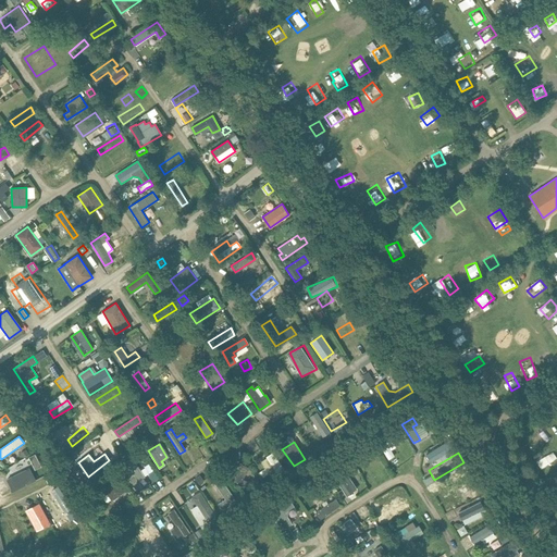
[(284,471),(273,454),(261,461),(272,479),(284,471)]
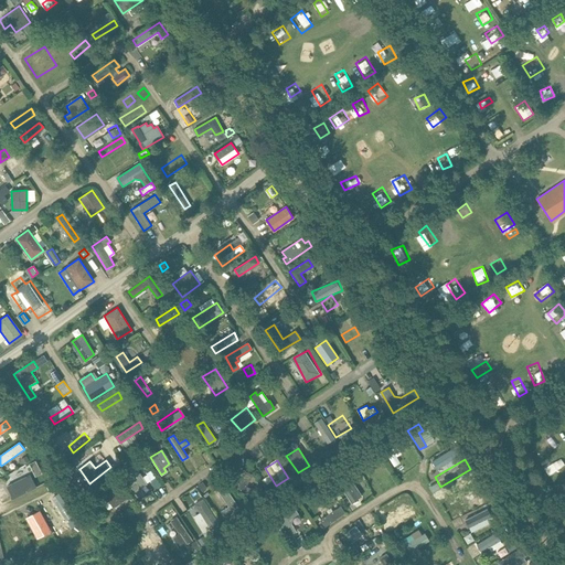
[(42,475),(35,461),(30,465),(35,478),(42,475)]
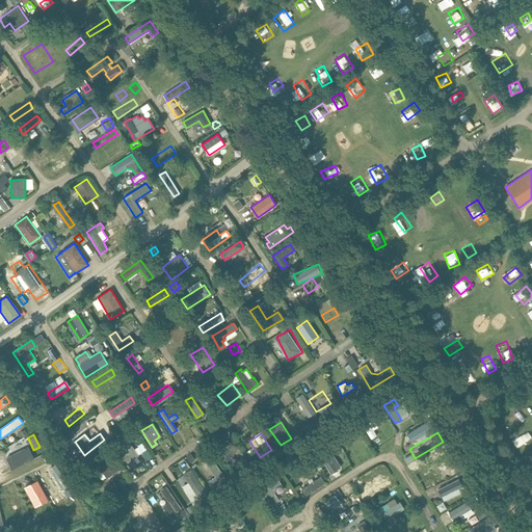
[(132,459),(137,456),(126,437),(115,445),(131,470),(136,467),(132,459)]
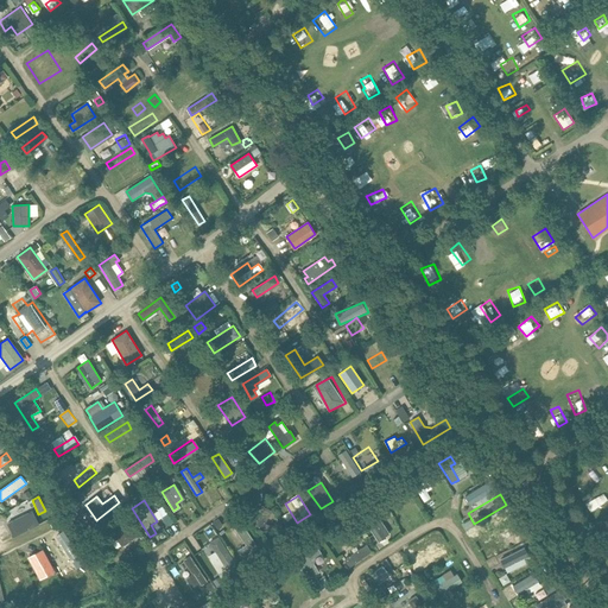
[(398,504),(404,514),(410,511),(404,500),(398,504)]
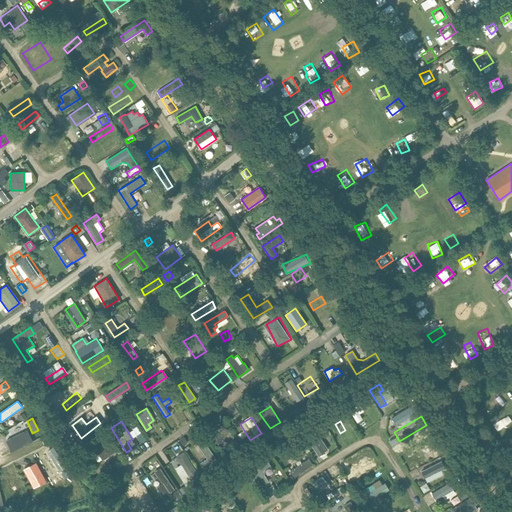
[(228,430),(223,427),(215,444),(226,450),(229,444),(223,441),(228,430)]
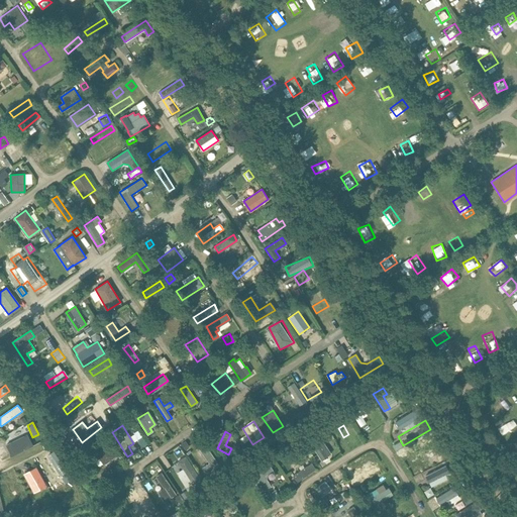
[(12,456),(32,446),(27,435),(6,445),(12,456)]
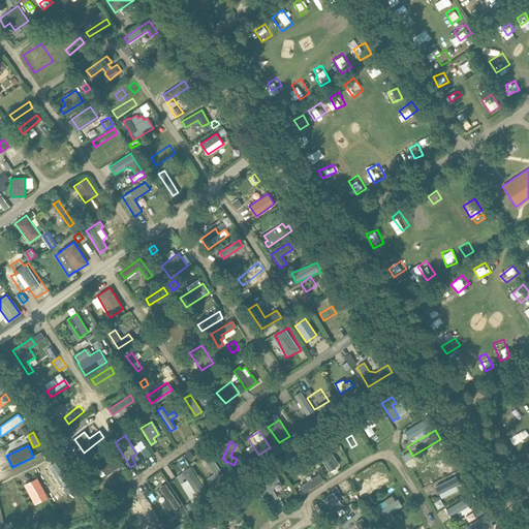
[(94,456),(101,467),(98,469),(98,471),(101,475),(103,475),(105,474),(117,467),(105,448),(94,456)]
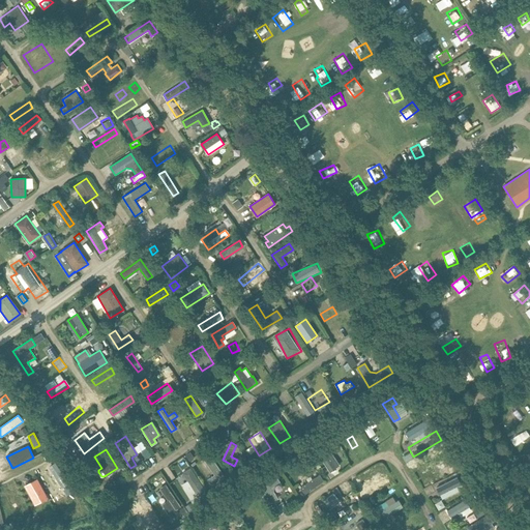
[(330,472),(335,468),(324,450),(319,453),(330,472)]
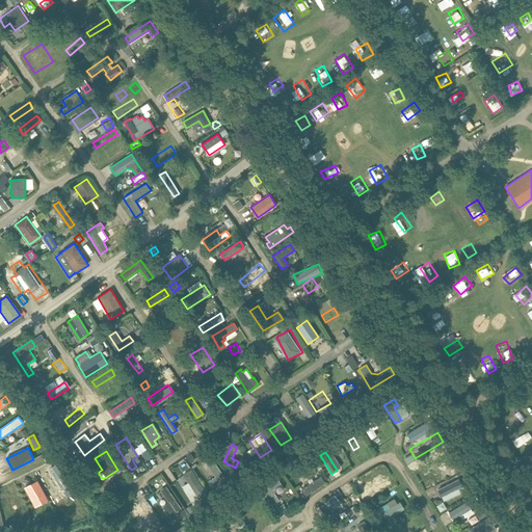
[(212,488),(224,479),(221,473),(211,458),(205,462),(215,477),(208,482),(212,488)]
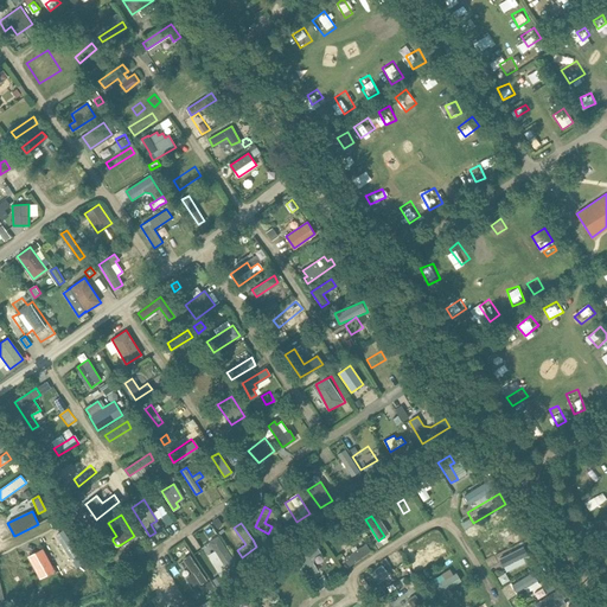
[(70,560),(77,555),(62,531),(53,536),(70,560)]
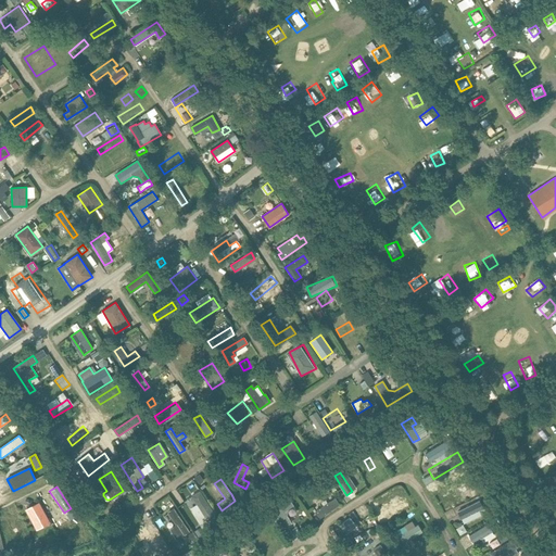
[(197,494),(189,500),(205,522),(199,527),(204,533),(217,523),(197,494)]
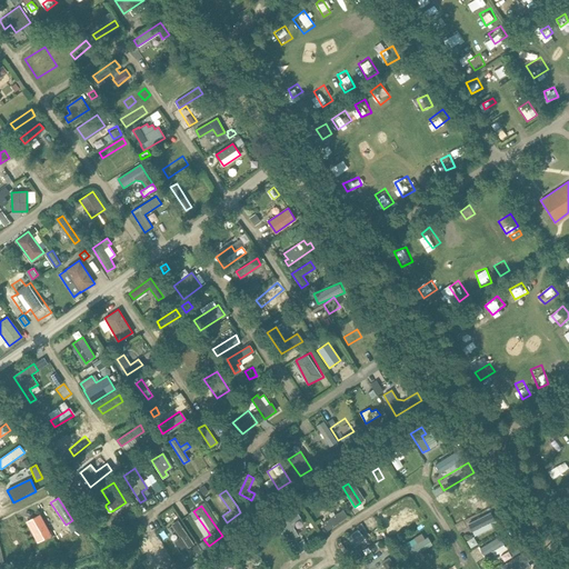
[(300,518),(296,510),(279,520),(291,540),(298,536),(292,528),(293,522),(300,518)]
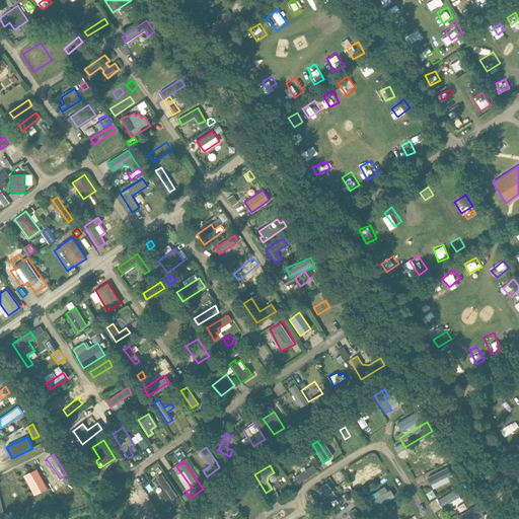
[(316,470),(312,465),(294,477),(298,484),(316,470)]
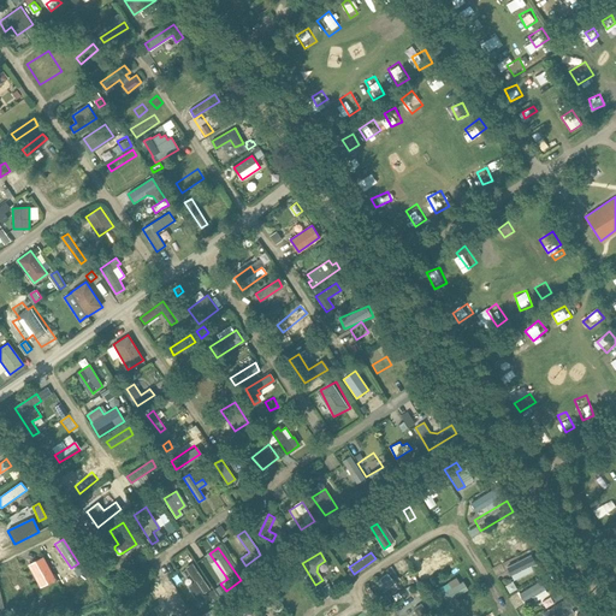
[(527,574),(538,568),(532,555),(508,567),(511,575),(525,568),(527,574)]
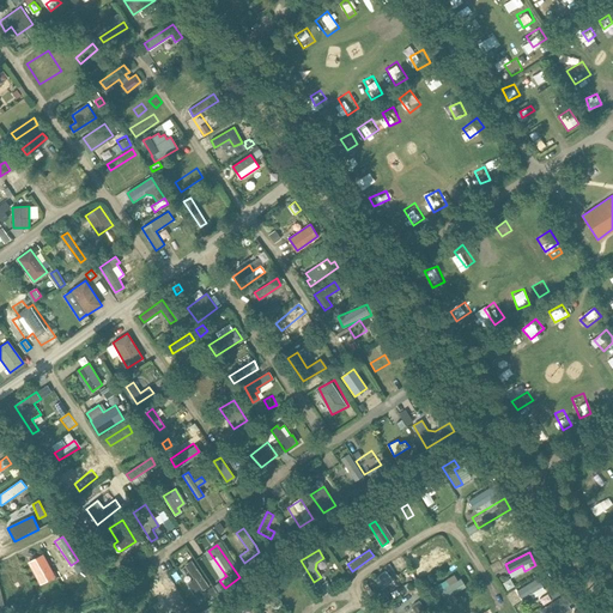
[(449,560),(445,553),(428,565),(431,571),(449,560)]
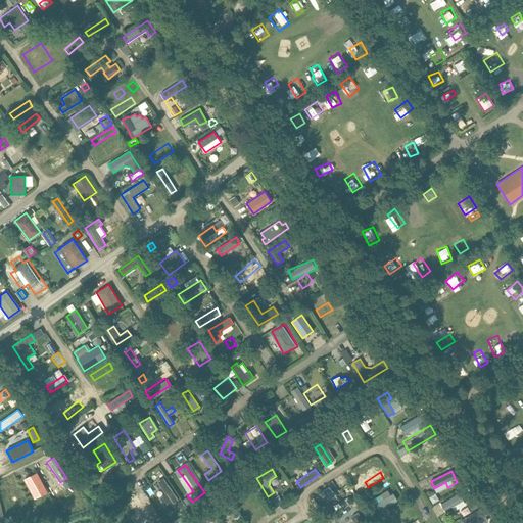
[(36,473),(25,480),(35,497),(46,491),(36,473)]
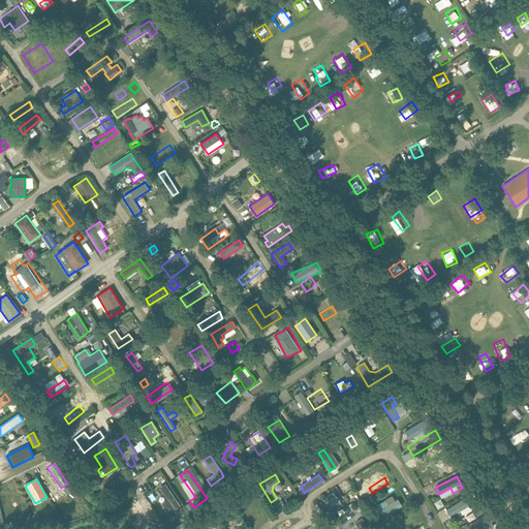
[(180,506),(164,484),(159,487),(167,500),(161,504),(168,515),(180,506)]
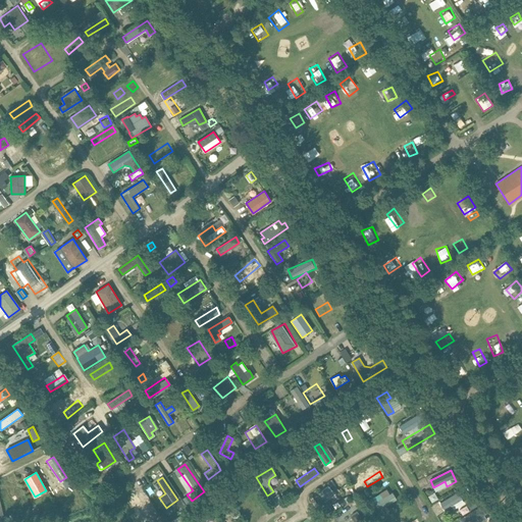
[(24,498),(16,482),(10,485),(18,501),(24,498)]
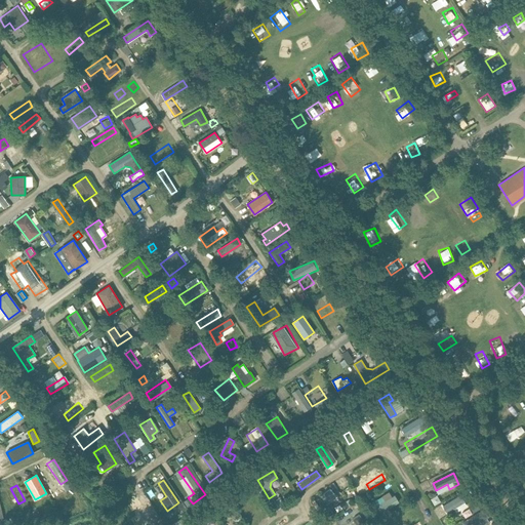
[(332,512),(326,505),(336,497),(330,489),(320,496),(315,500),(328,519),(333,515),(332,512)]
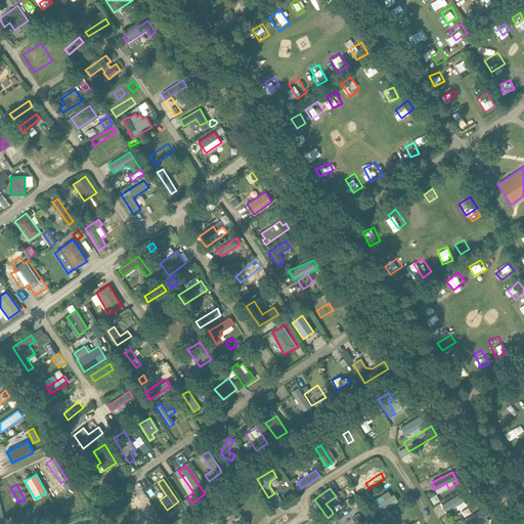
[(440,518),(455,509),(457,512),(468,506),(461,493),(434,509),(440,518)]
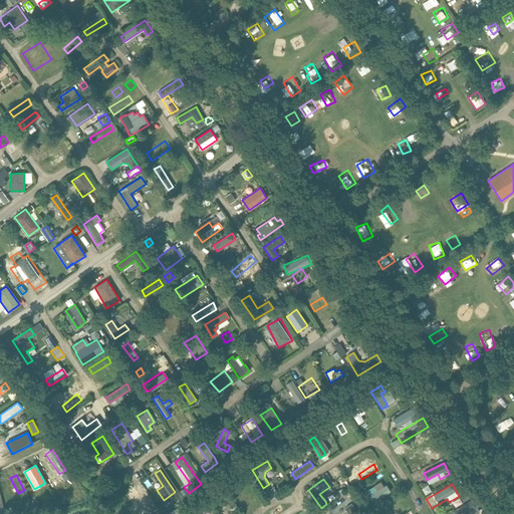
[(386,486),(365,499),(370,506),(391,493),(386,486)]
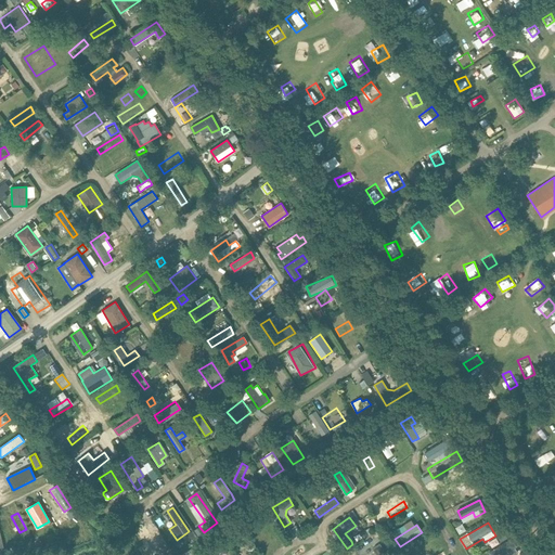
[(254,527),(248,530),(260,550),(266,546),(265,544),(269,541),(261,528),(256,531),(254,527)]
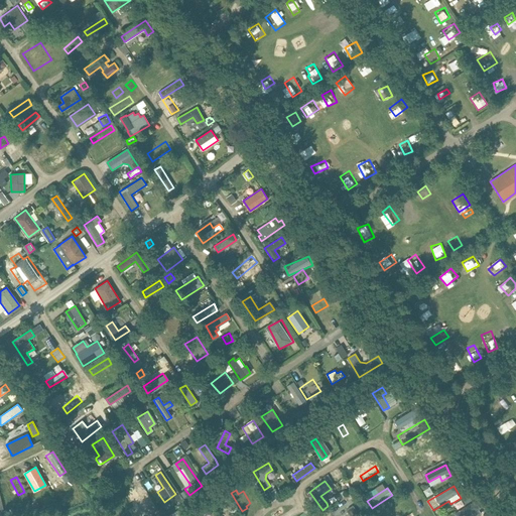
[(138,515),(155,509),(148,493),(131,500),(138,515)]
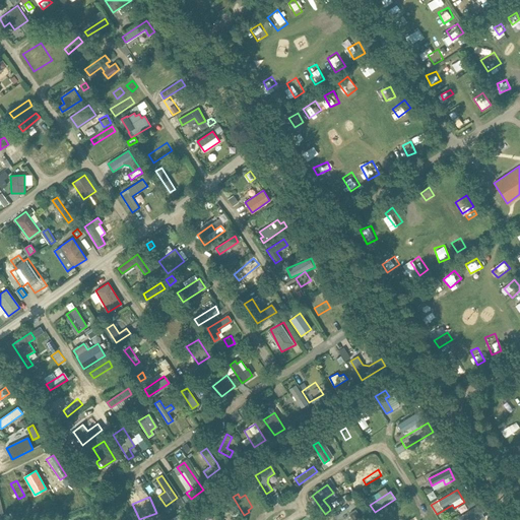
[(478,505),(458,518),(459,519),(470,519),(475,517),(476,519),(480,519),(484,518),(481,514),(483,513),(478,505)]
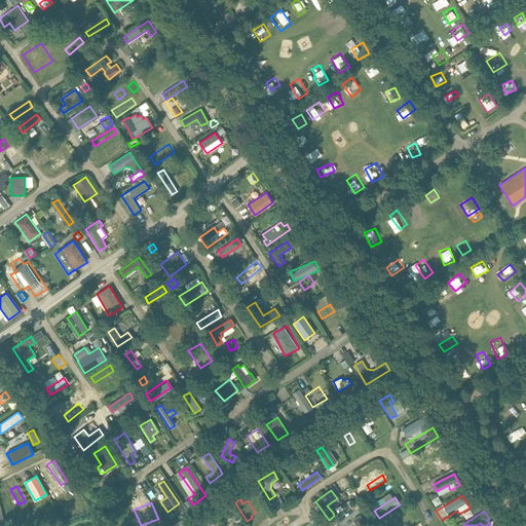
[(393,522),(396,525),(411,525),(417,523),(410,512),(393,522)]
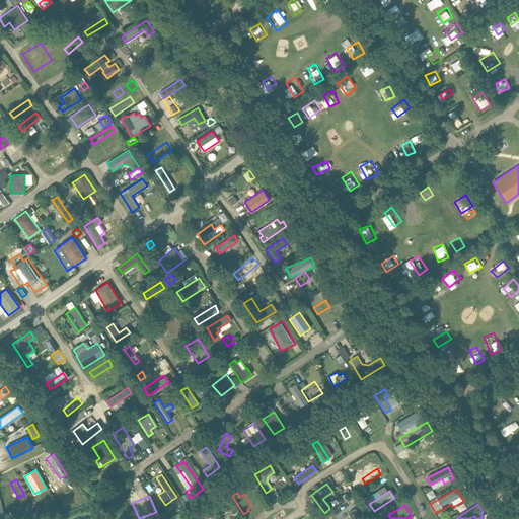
[(189,518),(202,518),(212,512),(208,506),(189,518)]
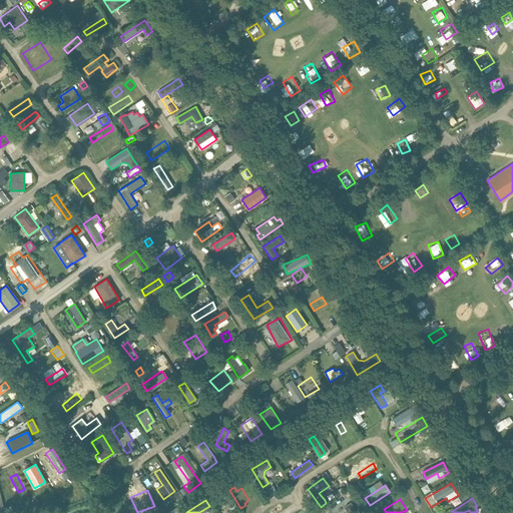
[(357,512),(351,503),(345,507),(348,512),(357,512)]
